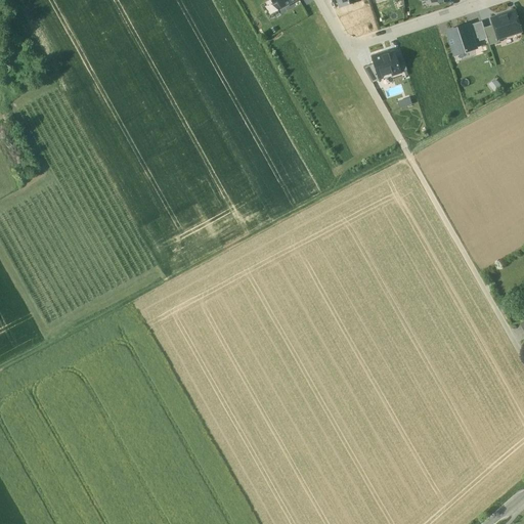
[(515,10),(490,18),(492,25),(497,40),(522,32),(515,10)]
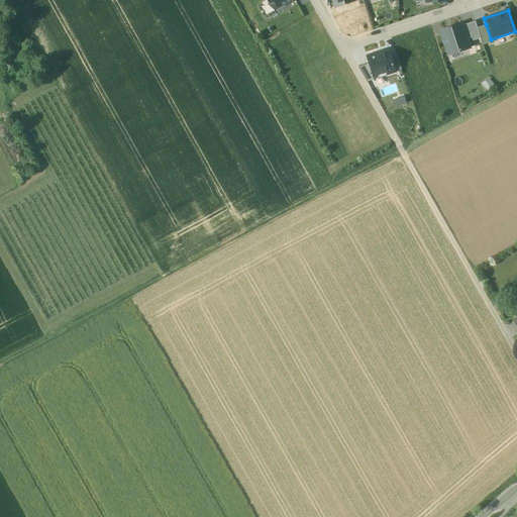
[(476,21),(462,25),(468,41),(481,37),(478,27),(476,21)]
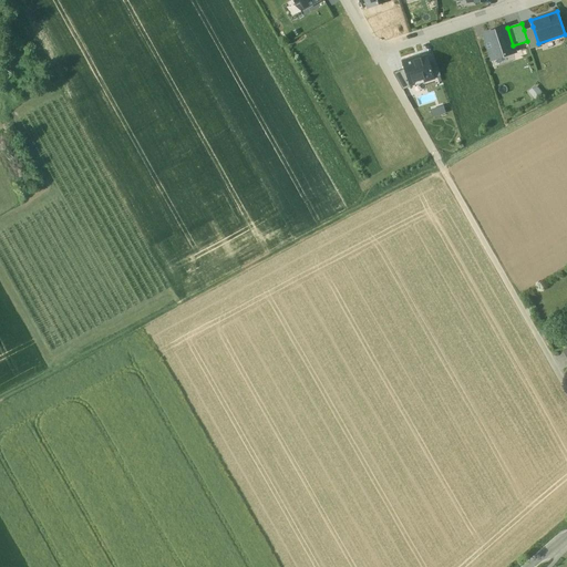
[(538,43),(533,27),(524,30),(527,41),(529,49),(539,45),(538,43)]
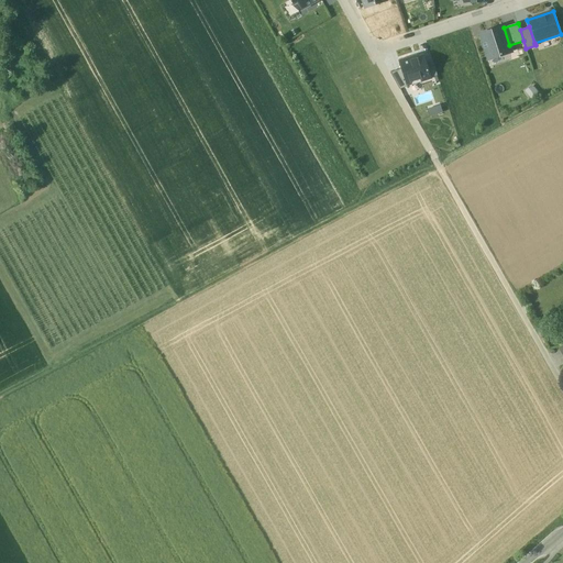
[(509,45),(504,28),(482,34),(489,61),(511,54),(509,45)]
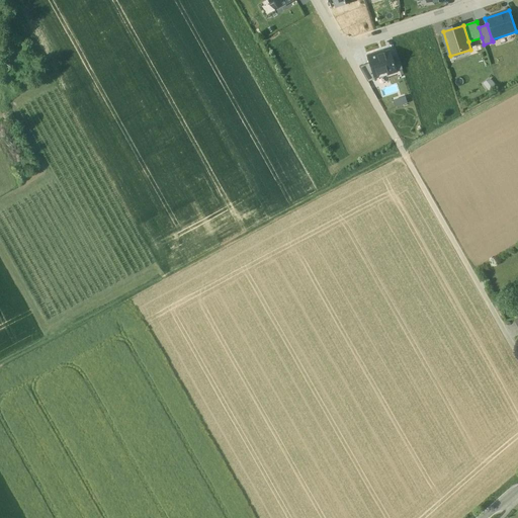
[(391,51),(368,58),(369,64),(373,77),(387,73),(387,75),(397,73),(397,71),(393,60),(391,51)]
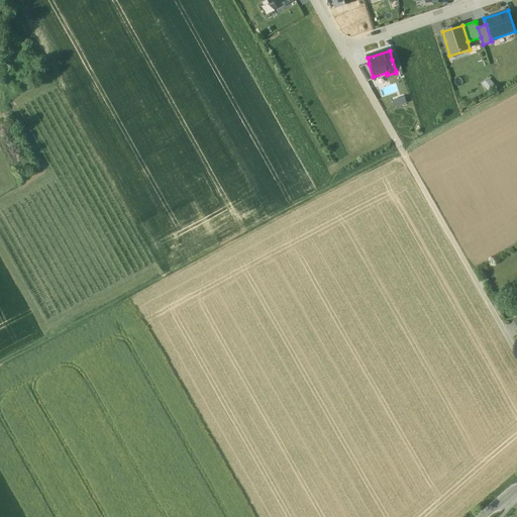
[(392,60),(396,71),(401,70),(398,58),(392,60)]
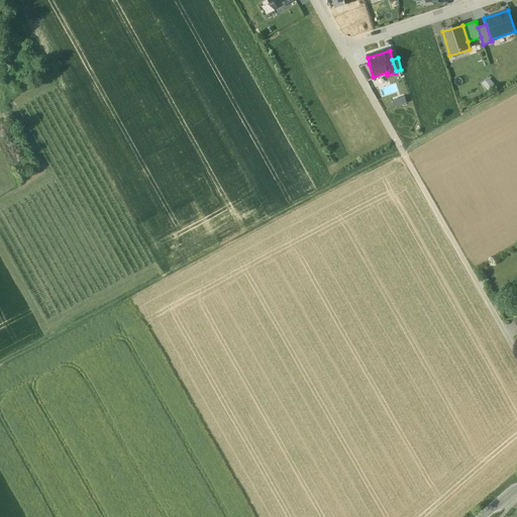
[(373,77),(369,64),(358,67),(368,82),(374,80),(373,77)]
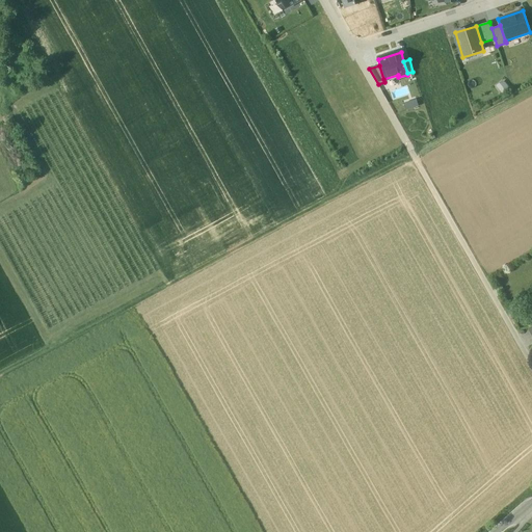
All buildings are outlined.
